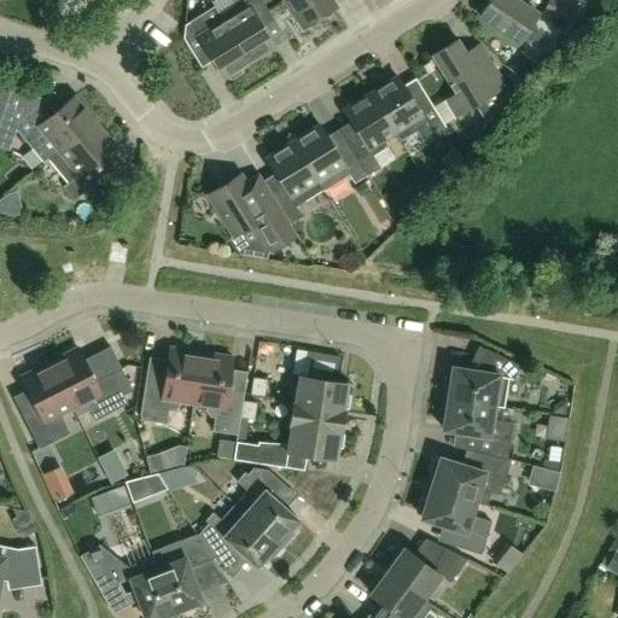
[(246,63),(274,47),(257,19),(268,12),(260,0),(229,0),(233,6),(219,16),(246,63)]
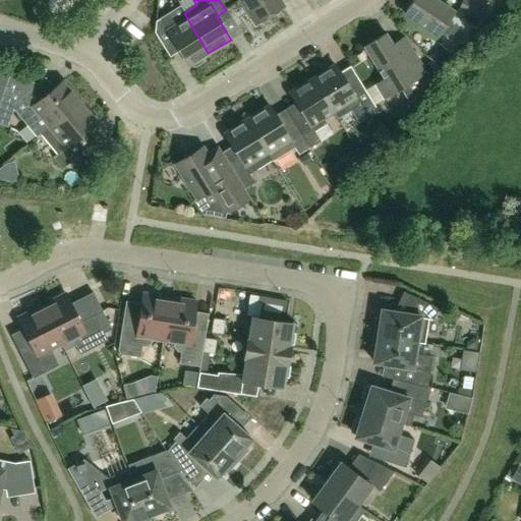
[(239,0),(254,23),(282,6),(278,0),(239,0)]
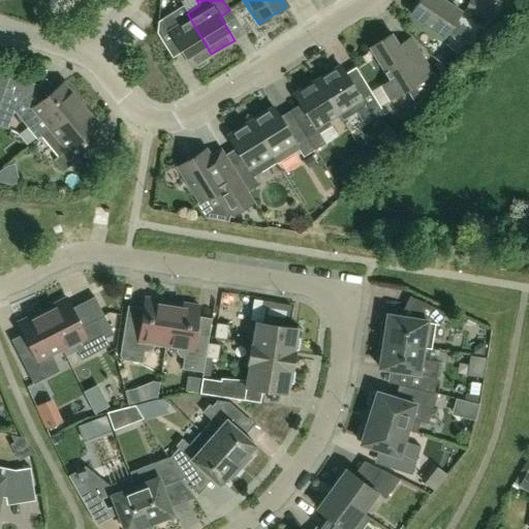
[(382,17),(397,7),(392,0),(386,0),(376,8),(382,17)]
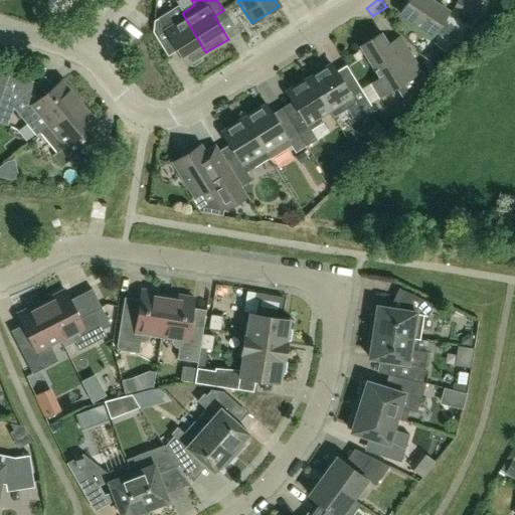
[(433,35),(435,31),(439,34),(443,34),(449,25),(447,21),(443,19),(448,12),(430,0),(407,0),(399,13),(433,35)]
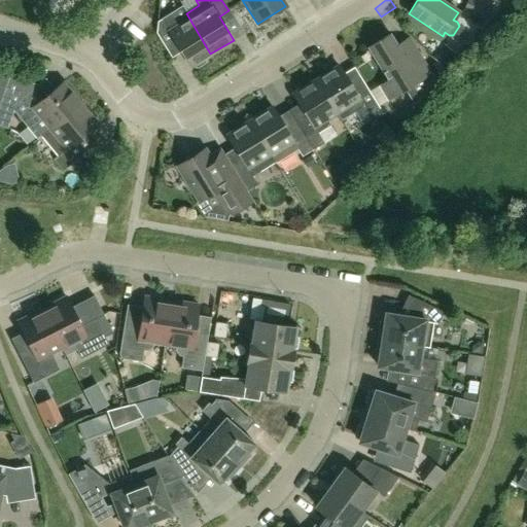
[(492,3),(483,0),(465,0),(462,10),(487,20),(492,3)]
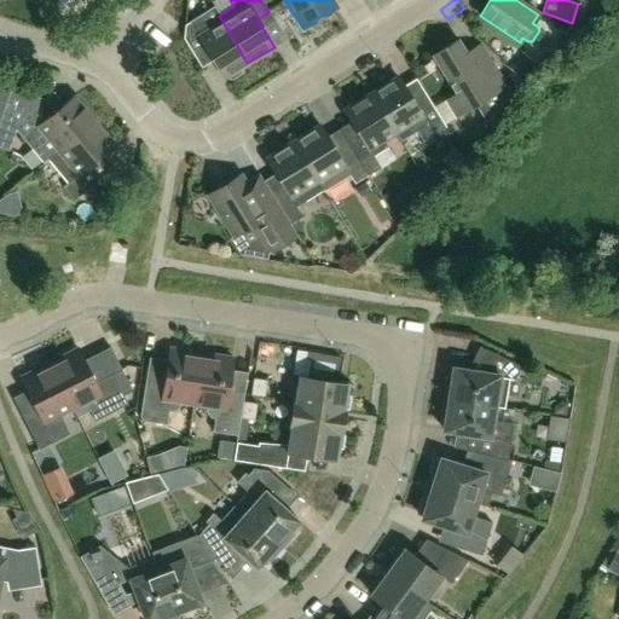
[(247,63),(219,16),(207,22),(202,15),(184,25),(183,40),(194,59),(208,51),(224,76),(231,79),(239,74),(241,67),(247,63)]
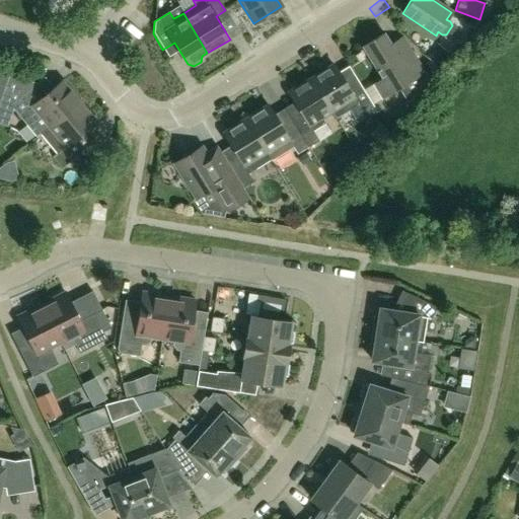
[(363,46),(383,78),(378,81),(387,94),(398,87),(409,102),(426,74),(411,50),(398,57),(383,33),(363,46)]
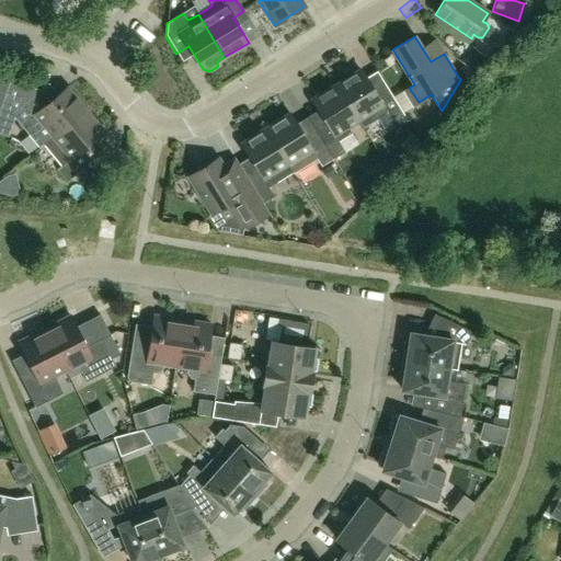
[(384,87),(374,92),(359,69),(335,83),(358,121),(363,126),(376,118),(382,129),(402,117),(384,87)]
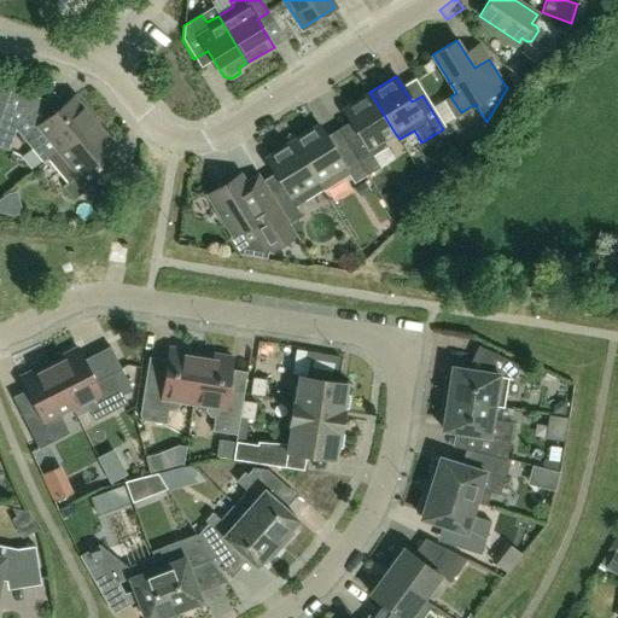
[(395,133),(369,92),(343,109),(359,134),(345,143),(365,174),(378,167),(371,155),(385,146),(383,141),(395,133)]
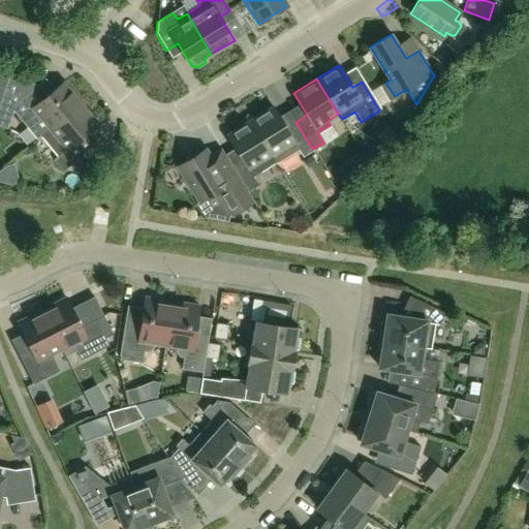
[(39,135),(80,102),(63,82),(41,100),(32,88),(7,80),(0,99),(0,106),(13,112),(35,137),(39,134),(39,135)]
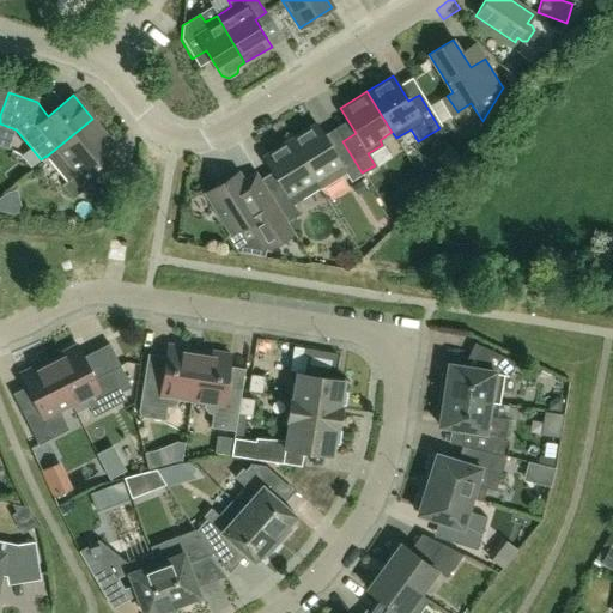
[(113,143),(92,119),(46,157),(66,180),(60,184),(71,198),(97,176),(87,164),(113,143)]
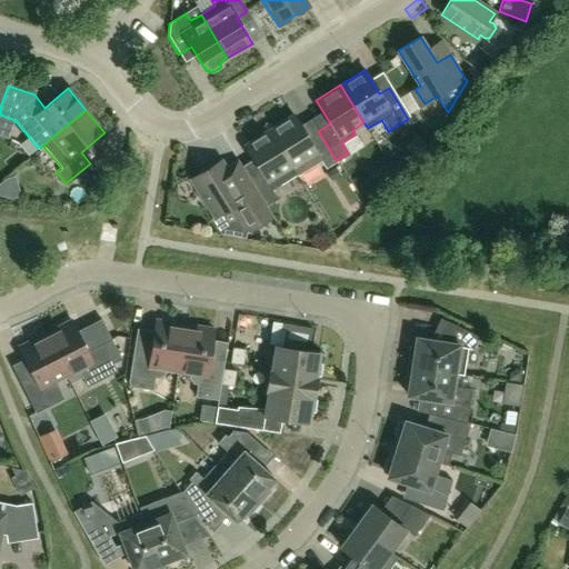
[(336,160),(318,131),(307,137),(292,115),(268,129),(292,167),(315,152),(323,168),(336,160)]
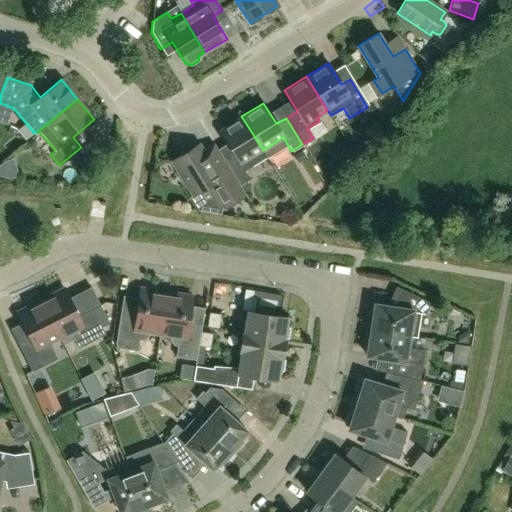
[(267,157),(263,150),(241,116),(219,130),(231,149),(221,155),(238,182),(247,176),(244,171),(267,157)]
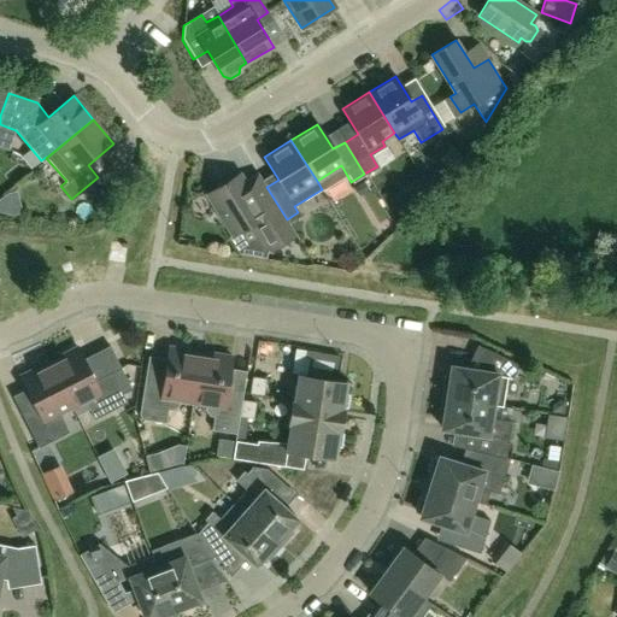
[(295,234),(287,219),(266,187),(258,172),(244,182),(239,175),(207,194),(233,234),(238,231),(246,246),(268,252),(270,250),(295,234)]
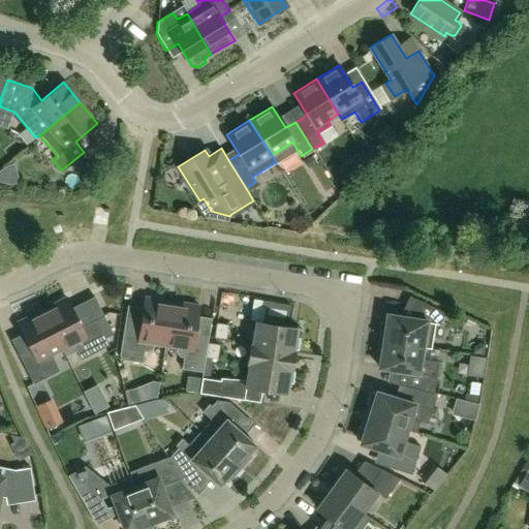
[(54,308),(43,313),(61,348),(72,343),(81,360),(109,345),(95,319),(81,327),(65,298),(52,304),(54,308)]
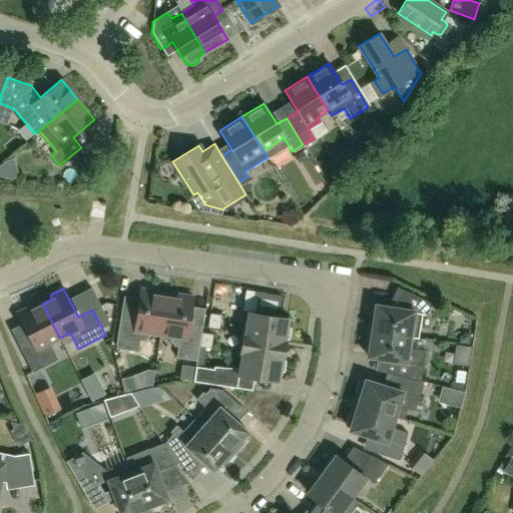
[(159,334),(165,297),(154,295),(154,291),(140,289),(136,313),(132,316),(120,314),(115,344),(117,349),(138,352),(139,341),(143,342),(148,338),(149,333),(159,334)]
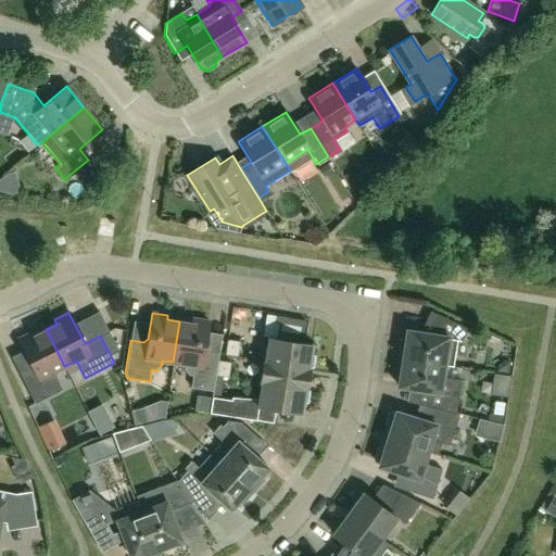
[(399,358),(444,365),(452,366),(456,340),(462,341),(467,329),(440,316),(433,329),(433,331),(429,335),(407,330),(405,340),(401,339),(399,358)]
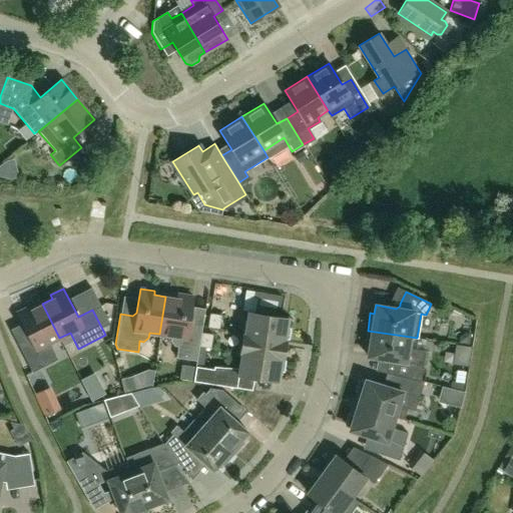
[(176,298),(165,297),(159,334),(171,336),(170,341),(174,346),(177,347),(175,358),(196,361),(198,347),(200,333),(201,326),(191,325),(188,321),(192,297),(177,294),(176,298)]
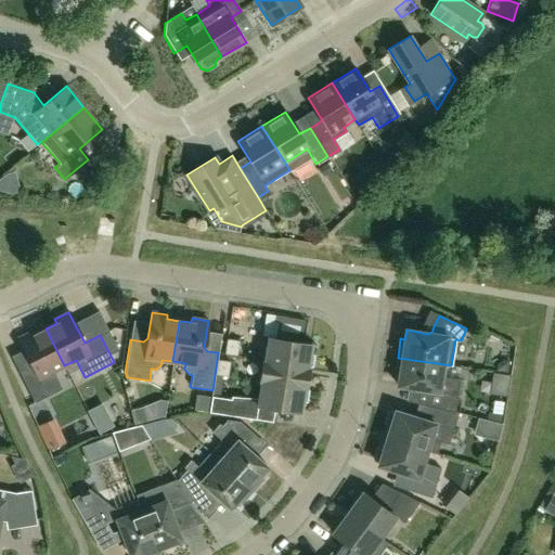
[(64,365),(46,328),(34,334),(31,331),(18,337),(34,369),(21,375),(35,402),(62,389),(53,372),(64,365)]
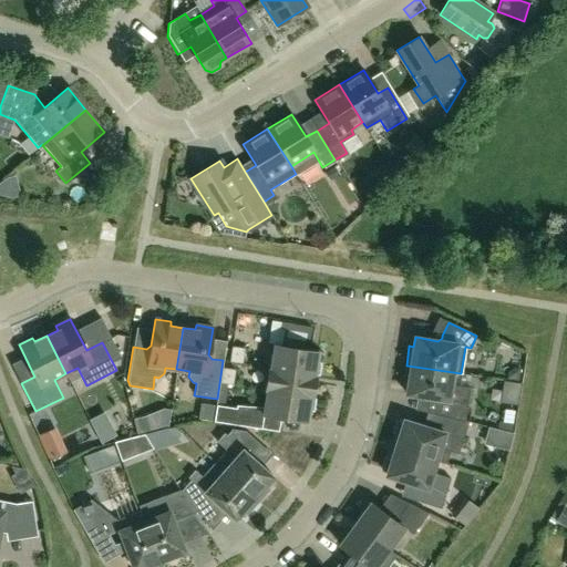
[(269,368),(315,374),(319,375),(321,362),(317,362),(319,349),(272,342),(269,368)]
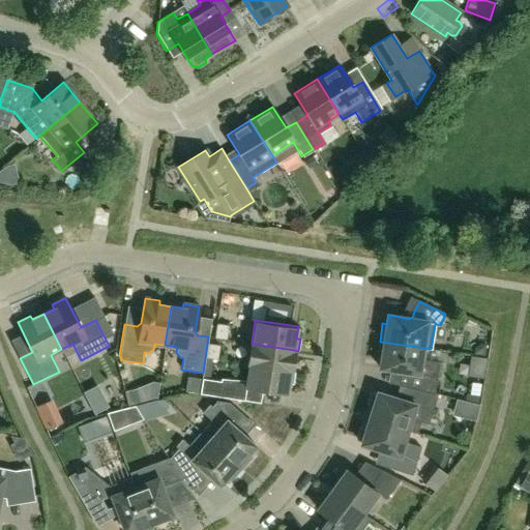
[(228,325),(216,323),(214,337),(226,340),(228,325)]
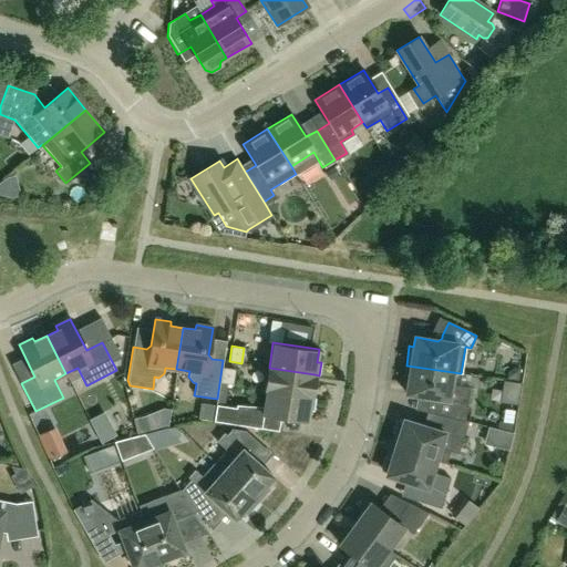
[(451,385),(453,372),(406,366),(403,384),(408,384),(406,394),(436,399),(434,414),(437,415),(465,421),(470,388),(451,385)]
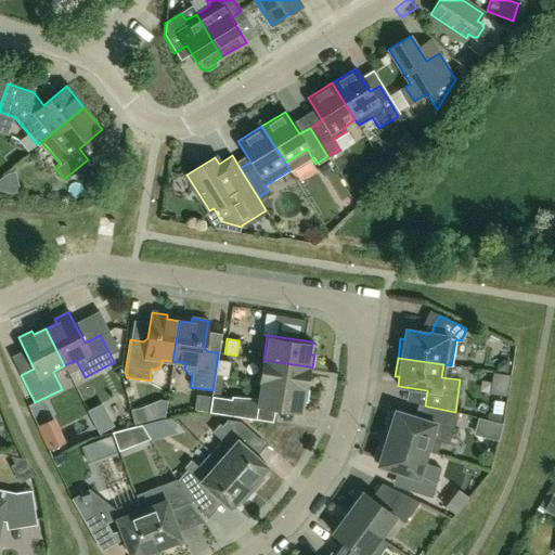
[(230,361),(217,360),(215,375),(228,377),(230,361)]
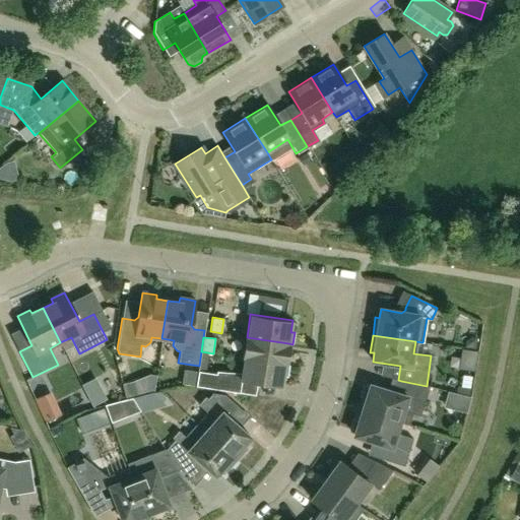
[(285,365),(288,343),(247,337),(244,359),(285,365)]
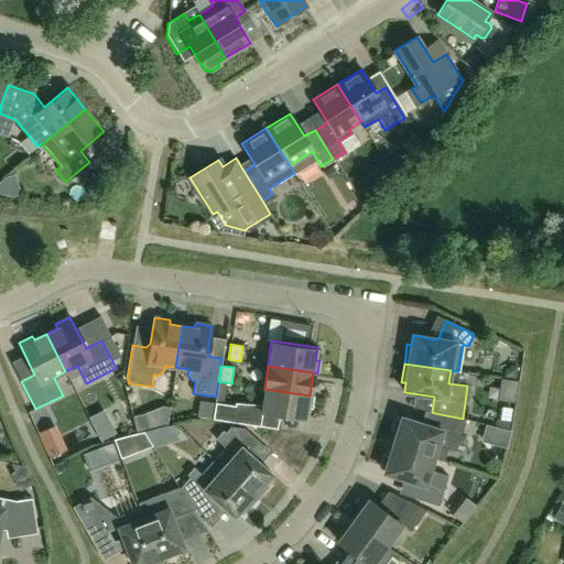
[(314,397),(310,396),(264,389),(261,404),(235,402),(235,405),(215,402),(213,419),(278,429),(280,414),(304,418),(304,421),(306,422),(307,409),(312,409),(314,397)]
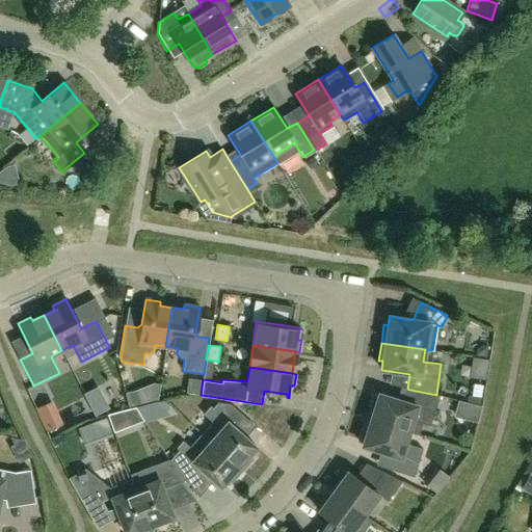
[(440,396),(436,395),(410,390),(406,403),(378,394),(378,396),(373,398),(371,406),(374,409),(371,420),(408,432),(413,421),(429,426),(440,396)]
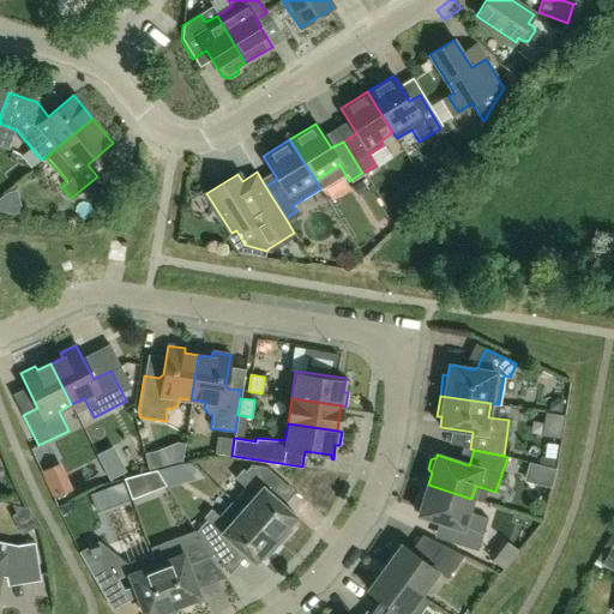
[(47,464),(60,494),(78,486),(64,456),(47,464)]
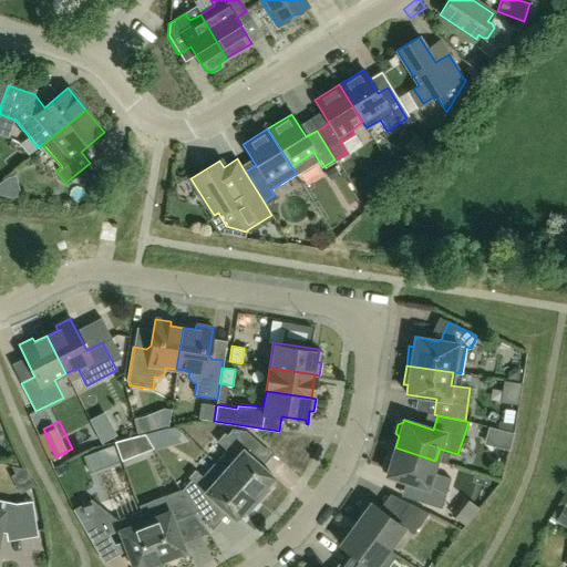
[(226,451),(215,463),(258,501),(269,488),(266,485),(274,476),(250,456),(260,444),(245,431),(232,429),(227,435),(224,433),(216,442),(226,451)]
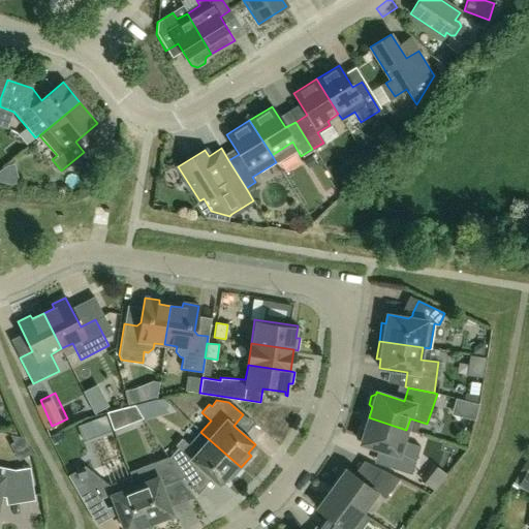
[(83,417),(61,429),(68,441),(89,430),(83,417)]
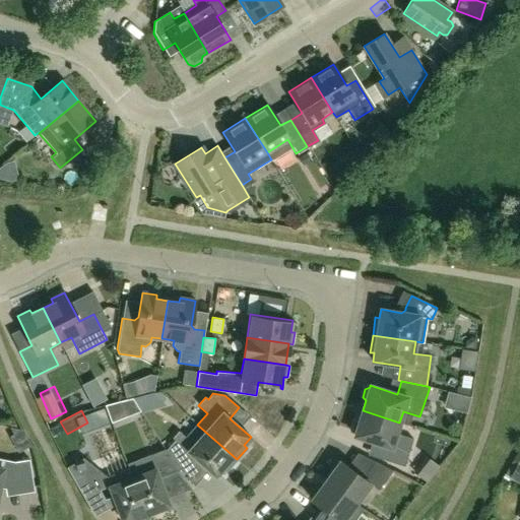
[(396,434),(399,423),(363,410),(359,421),(354,423),(351,431),(354,434),(354,436),(381,445),(377,458),(404,466),(412,439),(396,434)]
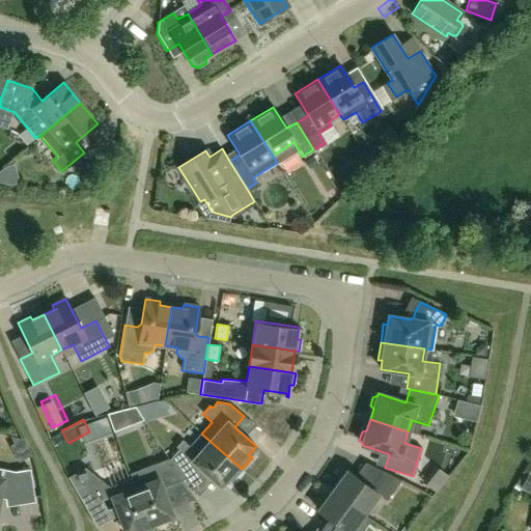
[(98,440),(110,436),(104,421),(92,425),(98,440)]
